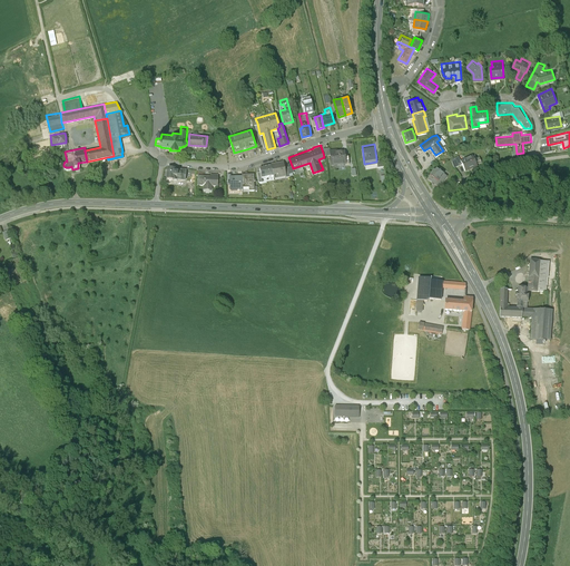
[(337,147),(330,147),(331,153),(332,164),(346,162),(346,160),(345,154),(344,148),(337,148),(337,147)]
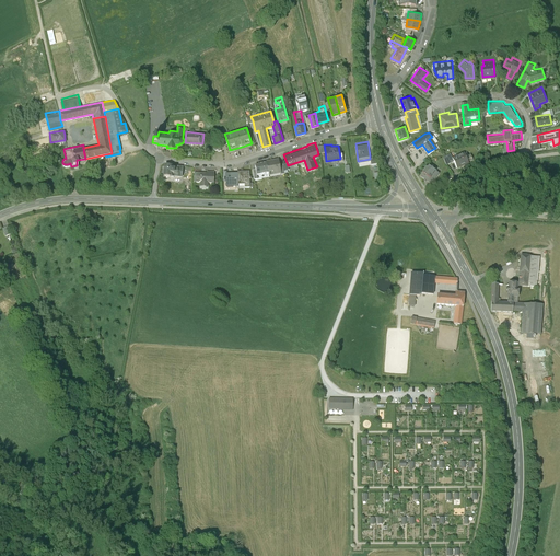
[(464,150),(453,154),(454,158),(457,166),(469,161),(468,159),(466,154),(464,150)]
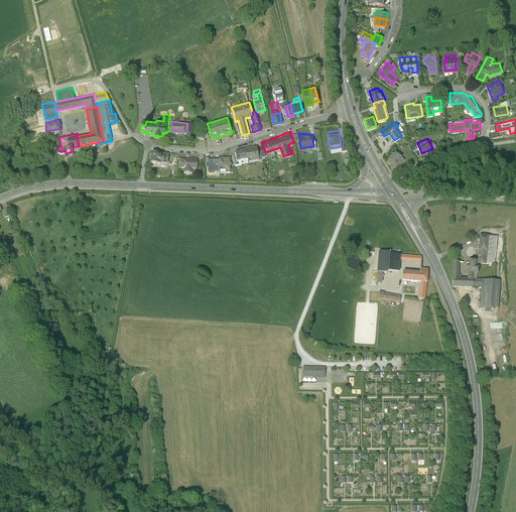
[(256,144),(245,146),(247,156),(248,159),(259,157),(258,151),(256,144)]
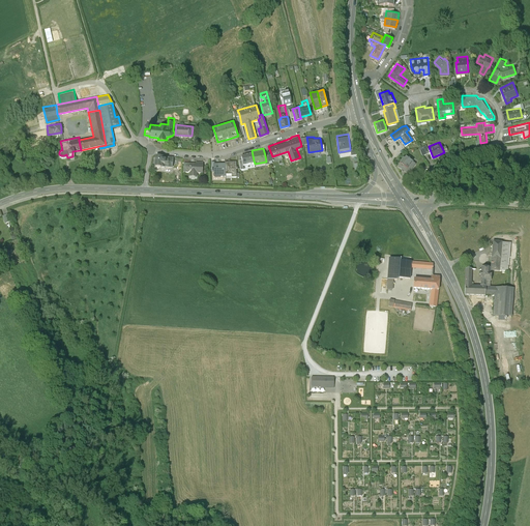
[(254,161),(252,150),(241,152),(242,157),(242,163),(254,161)]
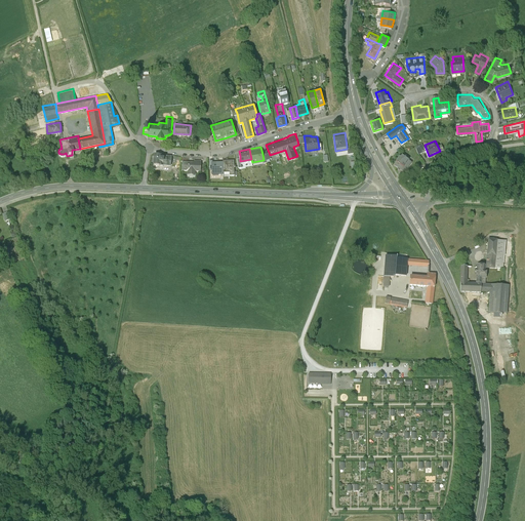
[(160,152),(155,152),(154,161),(160,162),(160,159),(165,159),(165,162),(170,162),(171,154),(160,153),(160,152)]
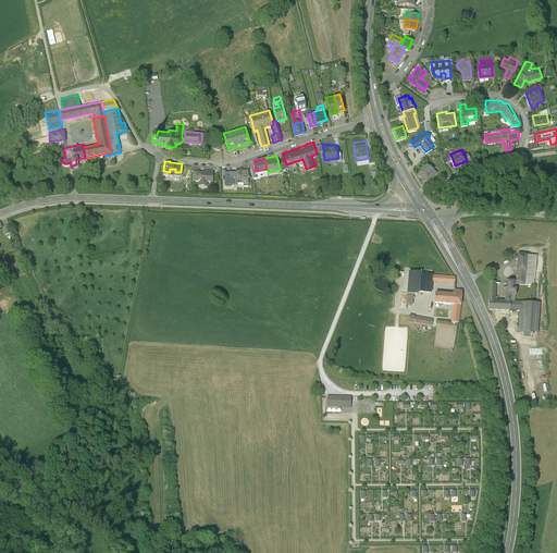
[(425,164),(423,163),(418,172),(430,181),(437,170),(426,162),(425,164)]
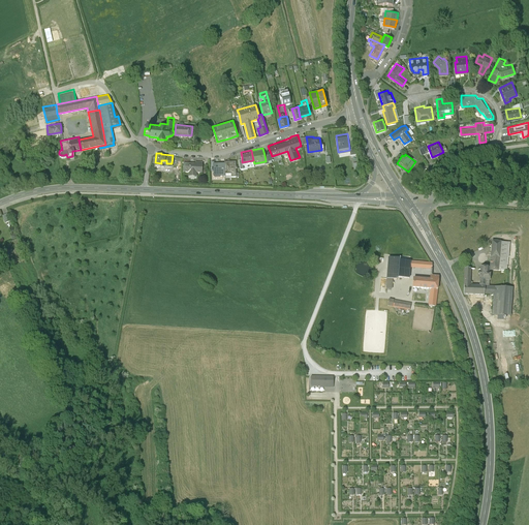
[(195,161),(184,160),(183,168),(190,168),(190,172),(195,172),(195,170),(201,170),(203,159),(195,159),(195,161)]
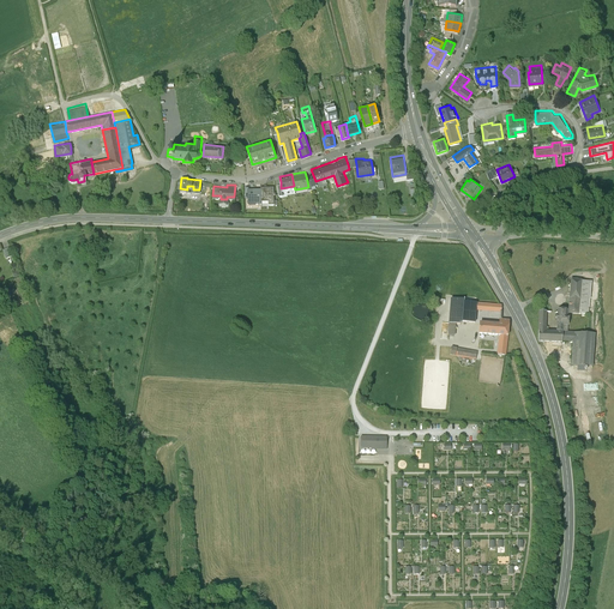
[(260,185),(260,187),(260,198),(268,198),(268,202),(274,202),(274,197),(274,185),(260,185)]
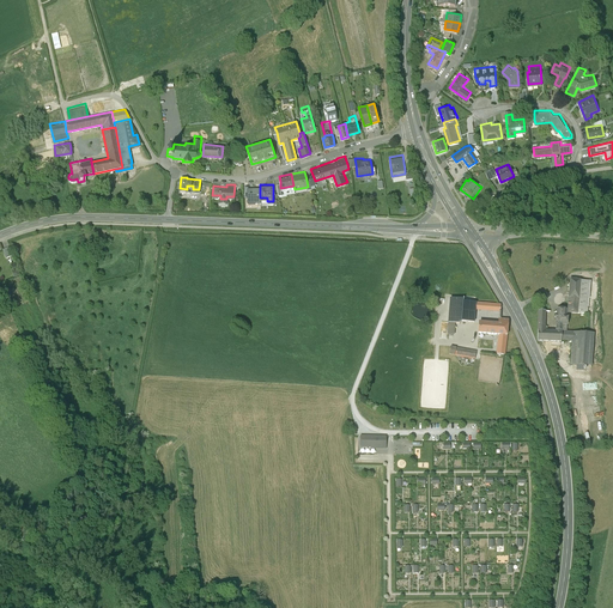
[(260,187),(247,187),(247,200),(248,200),(248,199),(255,199),(255,200),(261,200),(260,198),(260,187)]
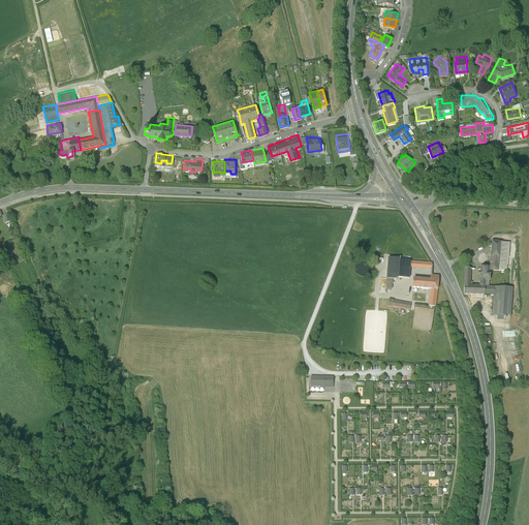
[(8,211),(2,213),(5,220),(10,218),(8,211)]
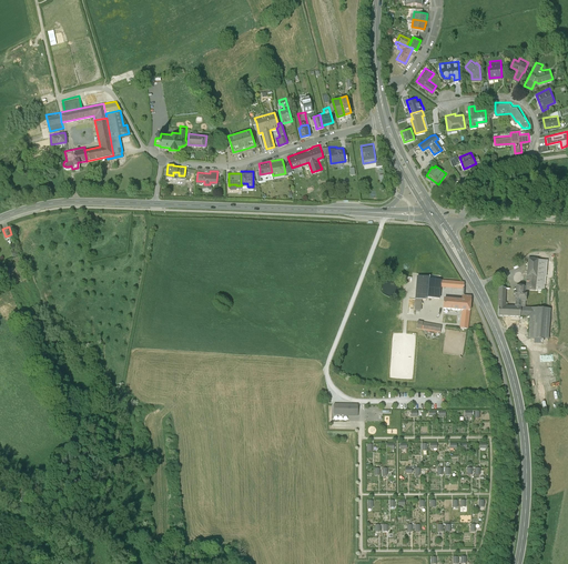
[(528,253),(526,281),(526,285),(536,286),(538,255),(539,254),(528,253)]
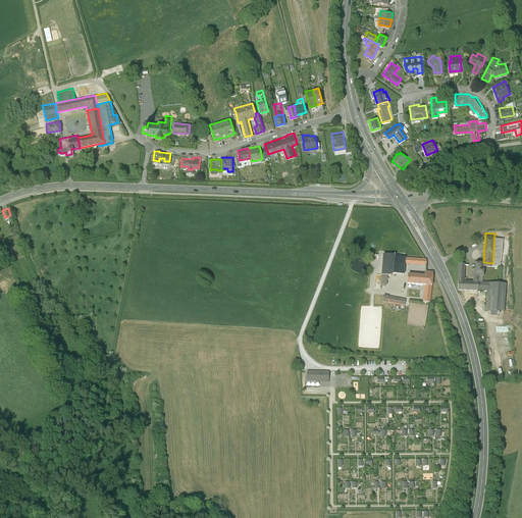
[(503,235),(494,235),(492,263),(501,264),(503,235)]
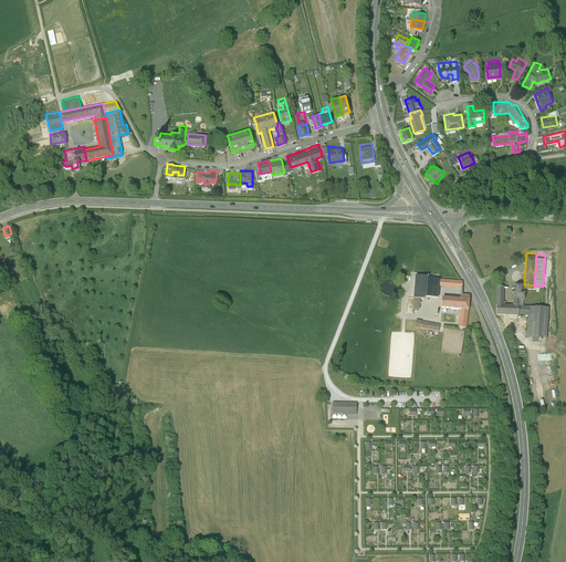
[(427,273),(415,272),(413,294),(419,295),(423,295),(425,293),(426,276),(427,273)]
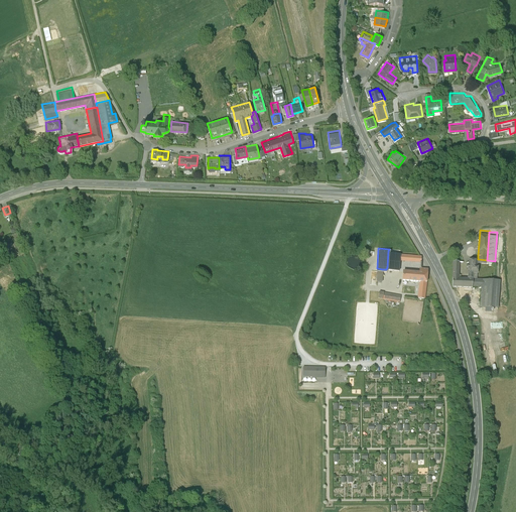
[(400,251),(388,251),(387,267),(398,268),(399,258),(400,251)]
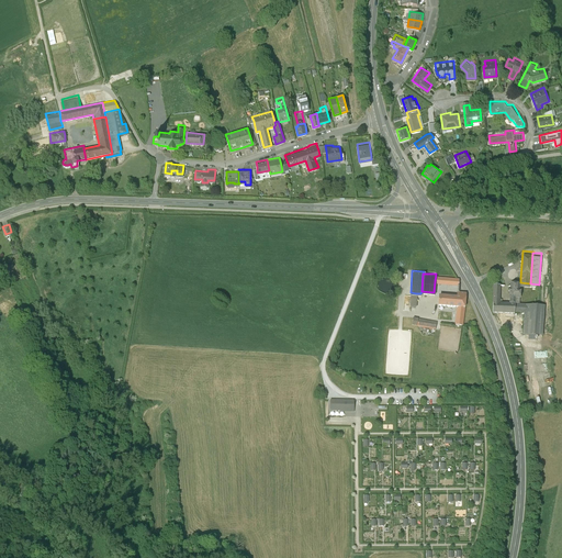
[(510,278),(509,298),(515,298),(519,298),(519,293),(520,293),(521,285),(520,283),(520,282),(520,278),(510,278)]
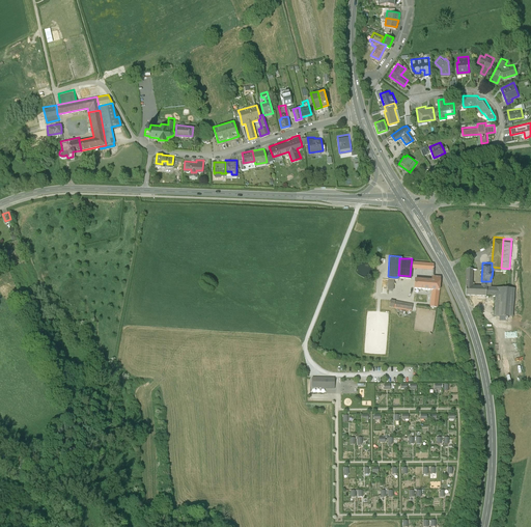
[(431,278),(415,276),(414,285),(431,287),(439,287),(440,274),(431,273),(431,278)]
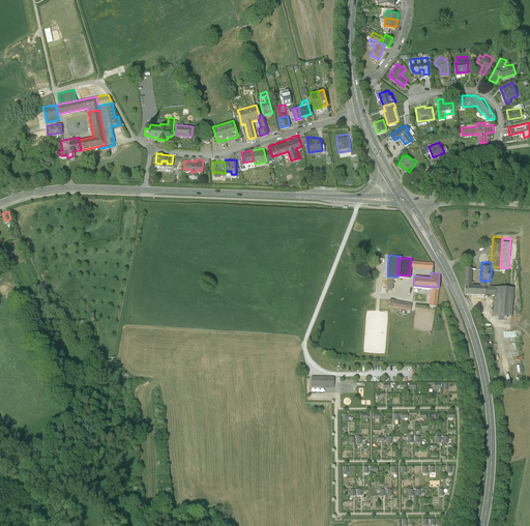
[(480,281),(471,280),(465,280),(464,291),(486,292),(486,290),(486,282),(486,281),(480,281)]
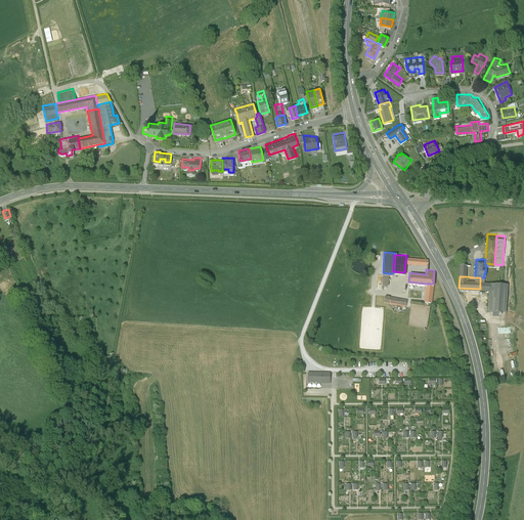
[(489,279),(480,278),(480,287),(489,287),(489,279)]
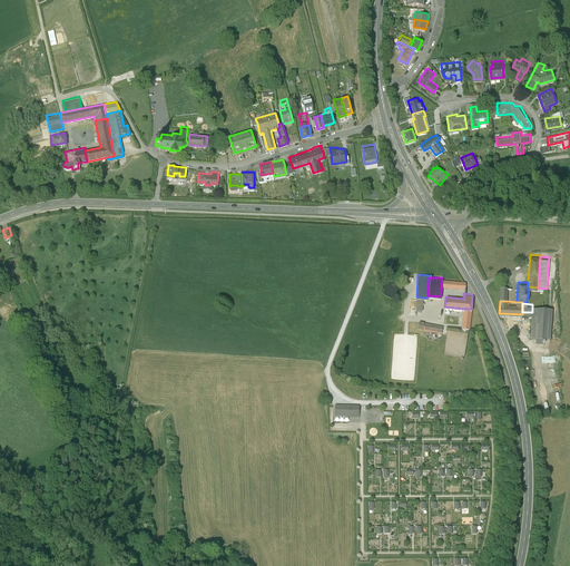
[(553,305),(532,304),(532,312),(530,335),(551,337),(553,305)]
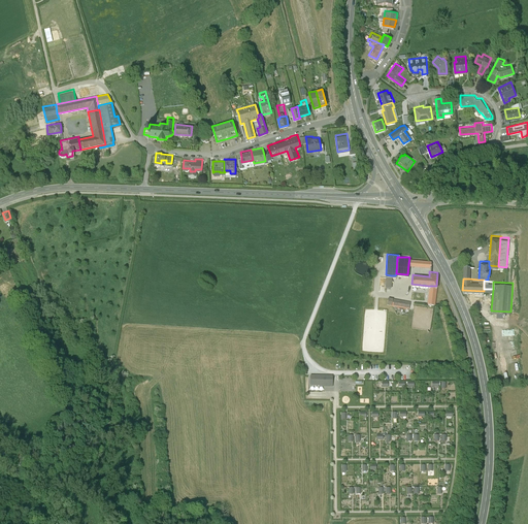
[(436,286),(429,286),(427,301),(434,302),(435,289),(436,286)]
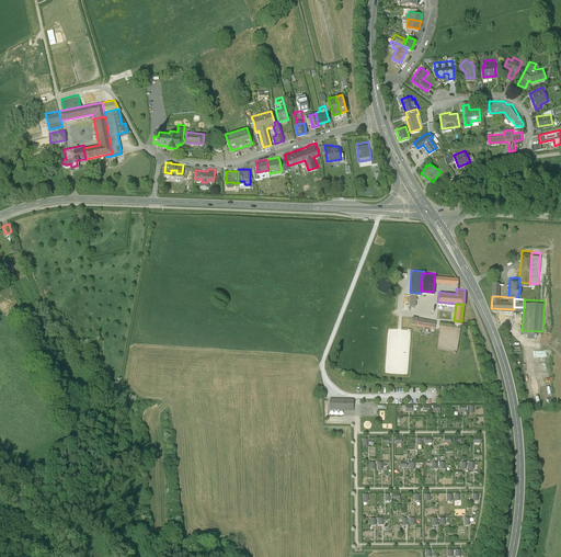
[(436,318),(412,314),(411,321),(435,325),(436,318)]
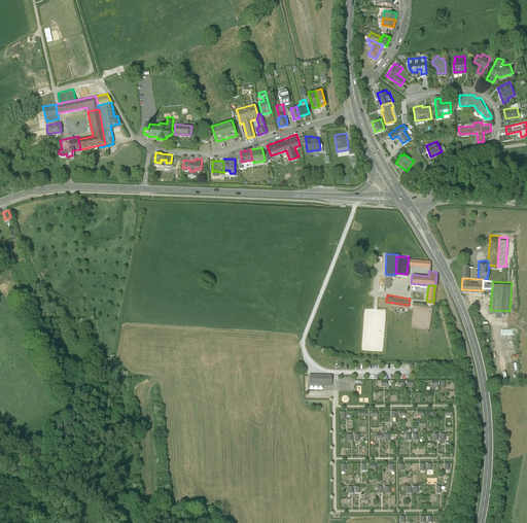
[(332,372),(310,372),(310,383),(323,383),(332,383),(332,372)]
